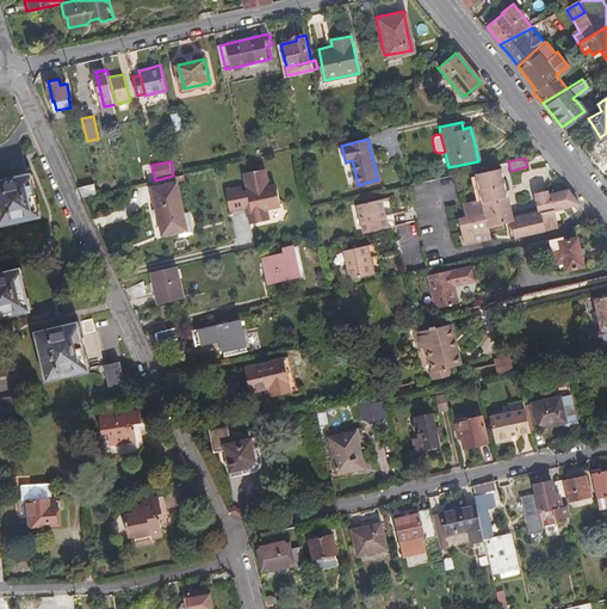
[(553,210),(580,204),(567,189),(547,194),(546,190),(532,192),(536,211),(512,216),(507,196),(501,167),(469,174),(476,200),(462,203),(464,216),(457,217),(464,244),(490,237),(487,226),(509,221),(513,238),(557,227),(553,210)]
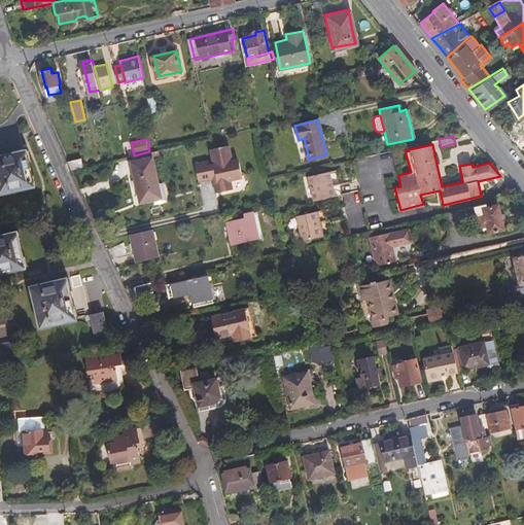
[(123,147),(112,149),(114,159),(125,155),(123,147)]
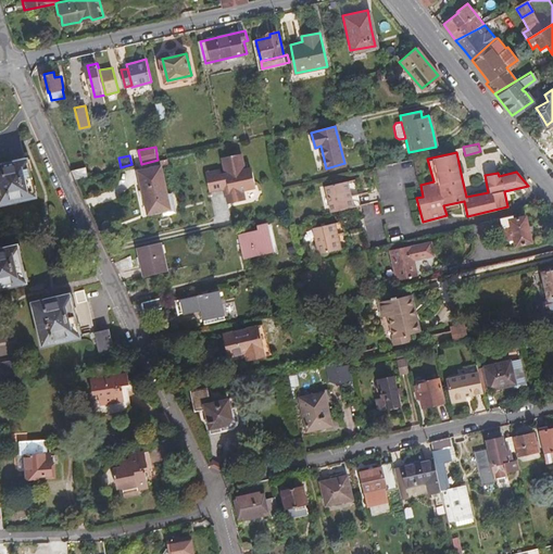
[(230,188),(234,188),(237,202),(247,200),(244,191),(254,189),(256,185),(253,168),(249,165),(247,166),(246,161),(240,155),(229,158),(226,164),(228,174),(223,175),(222,170),(208,173),(211,192),(224,189),(230,188)]
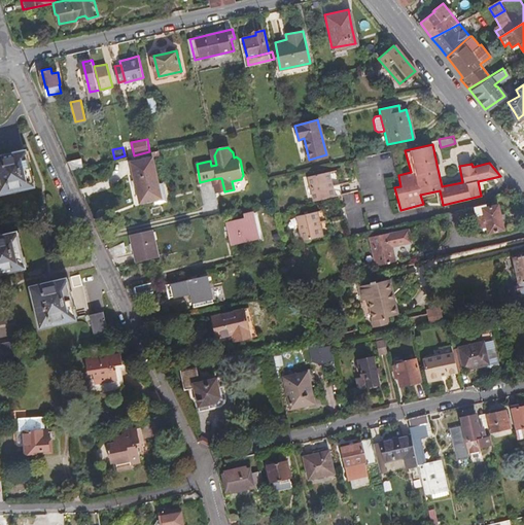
[(14,153),(0,156),(0,191),(1,195),(37,185),(28,150),(14,153)]
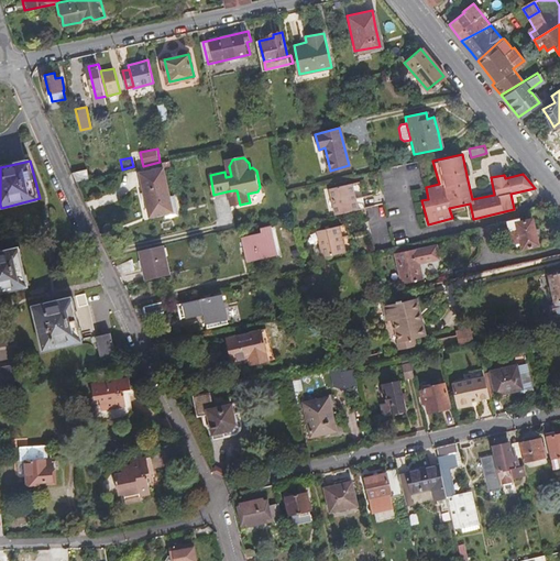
[(163,167),(141,172),(145,193),(151,215),(165,211),(172,209),(168,195),(163,167)]
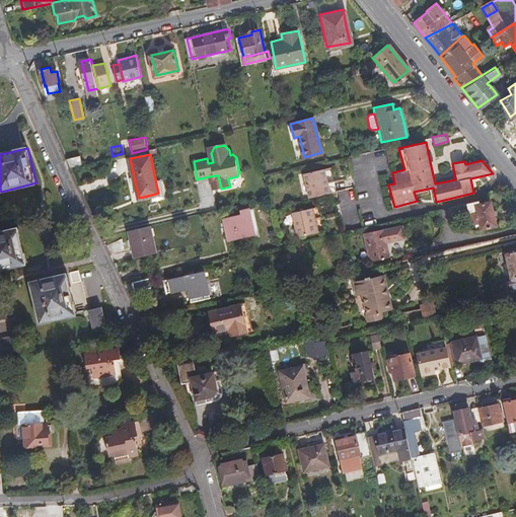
[(80,156),(67,159),(71,167),(82,164),(80,156)]
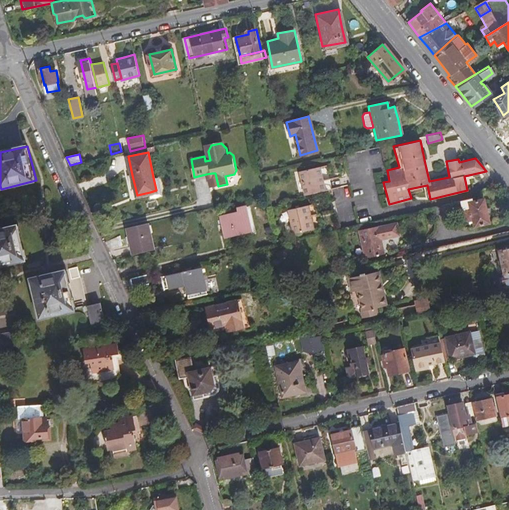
[(325,175),(323,166),(297,171),(302,195),(322,191),(319,176),(325,175)]
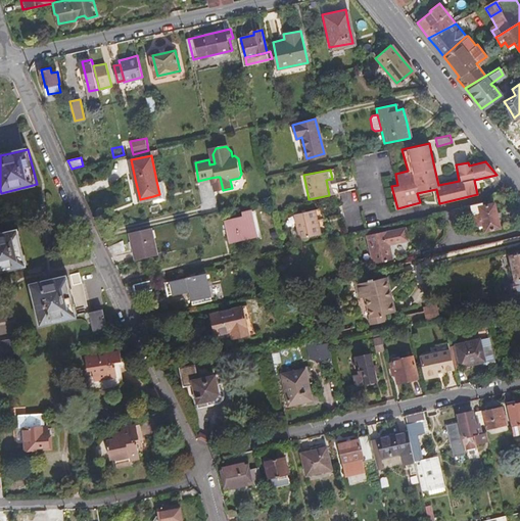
[(161,180),(156,181),(159,194),(153,196),(154,201),(167,198),(161,180)]
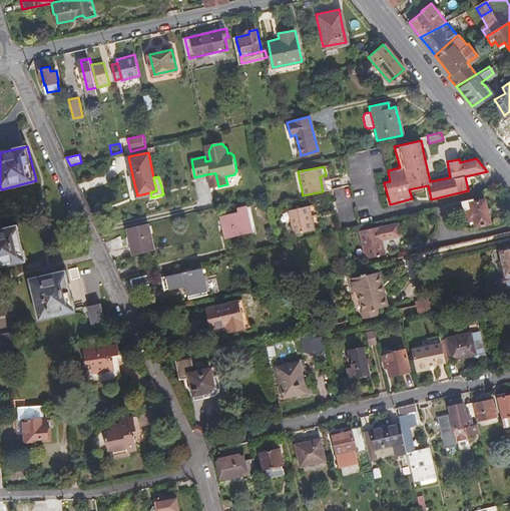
[(485,209),(483,199),(469,202),(471,209),(464,210),(466,221),(473,219),(474,225),(488,222),(485,209)]
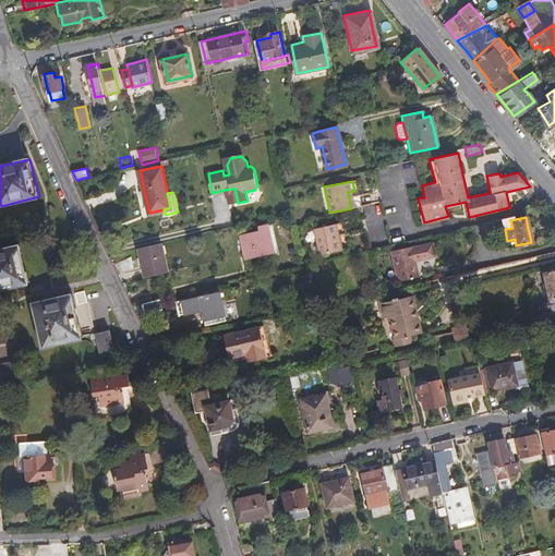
[(494,236),(491,220),(474,225),(479,240),(494,236)]
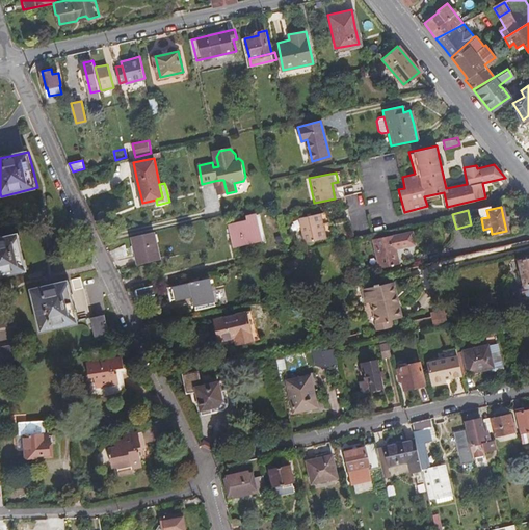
[(326,222),(324,212),(297,218),(302,242),(323,237),(320,224),(326,222)]
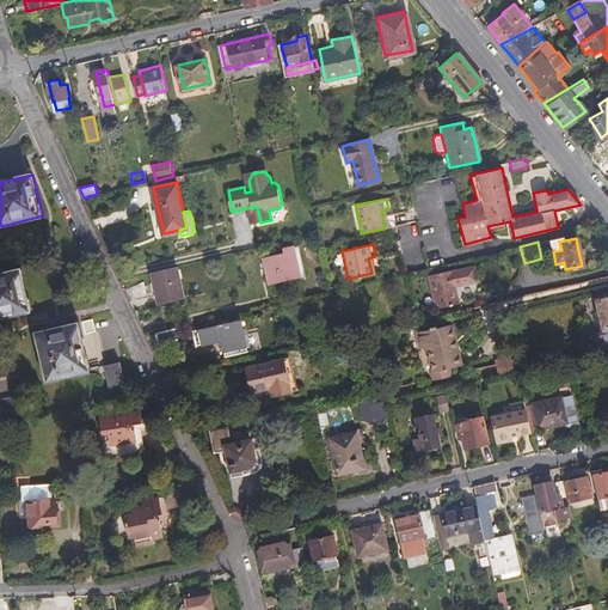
[(287,252),(266,257),(270,273),(271,282),(304,275),(296,245),(286,248),(287,252)]
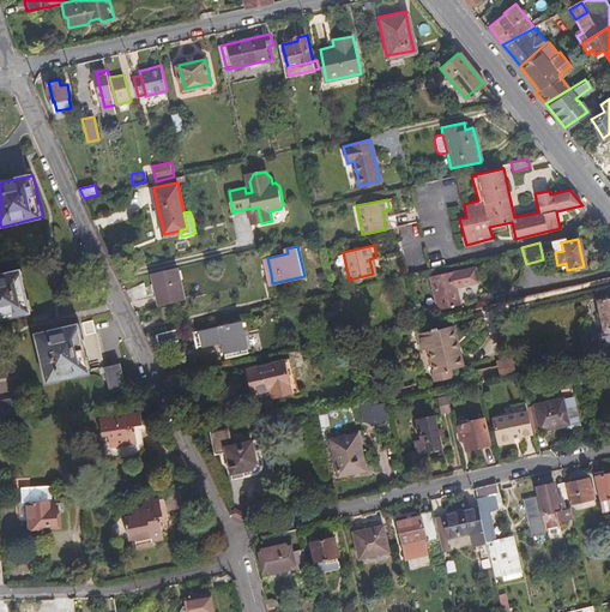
[(179,267),(155,271),(157,285),(161,305),(186,300),(179,267)]
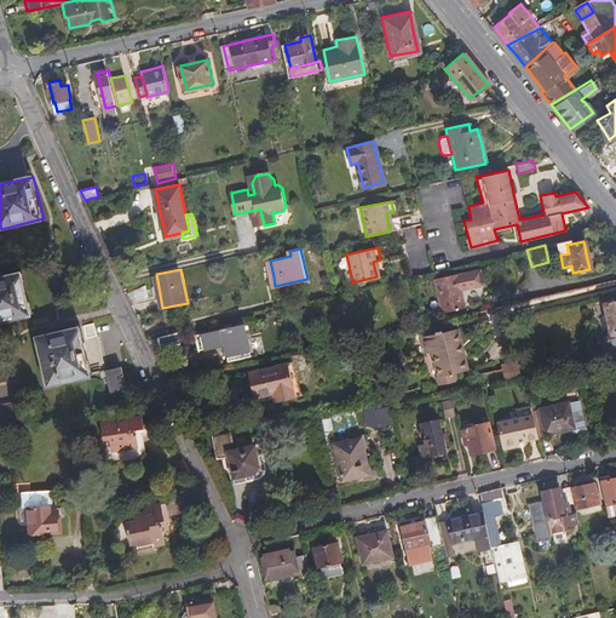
[(482,285),(478,269),(433,280),(441,310),(465,305),(461,290),(482,285)]
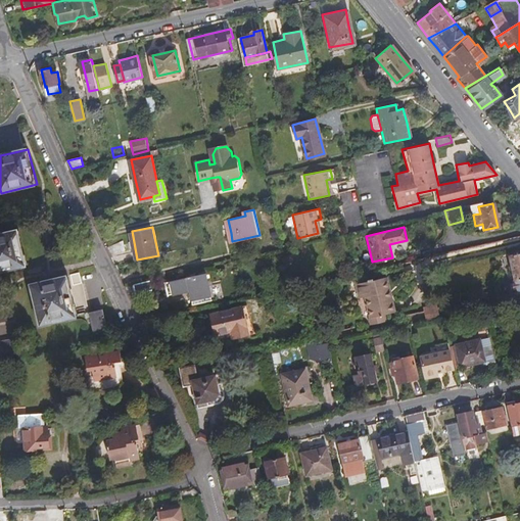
[(17,231),(0,234),(0,271),(26,266),(20,241),(17,231)]
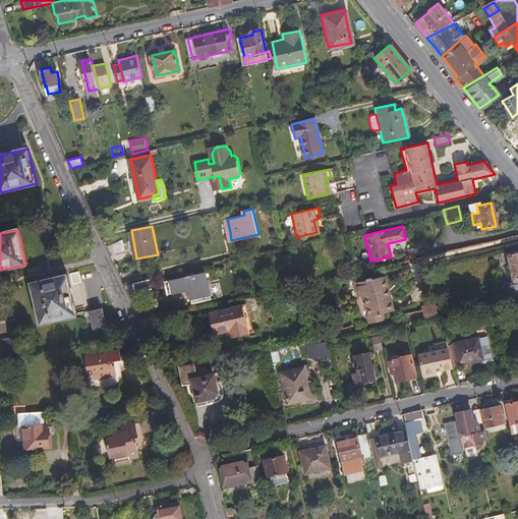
[(510,278),(512,290),(517,289),(517,251),(507,254),(512,278),(510,278)]
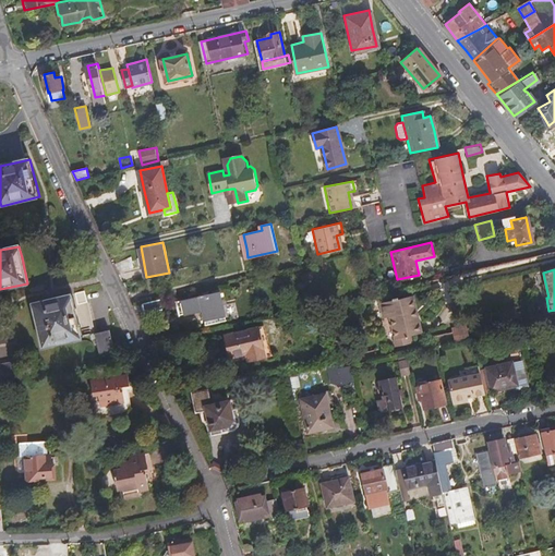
[(33,302),(43,346),(95,334),(89,312),(85,291),(33,302)]
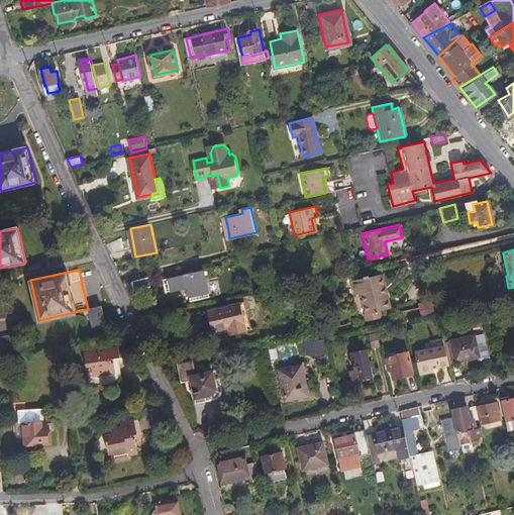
[(193,300),(210,296),(204,270),(165,279),(166,285),(168,291),(189,286),(193,300)]
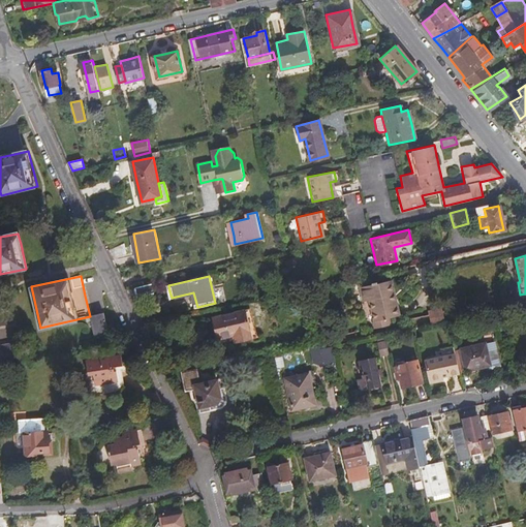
[(391,327),(389,319),(400,317),(398,309),(391,281),(360,288),(363,303),(368,302),(375,330),(391,327)]
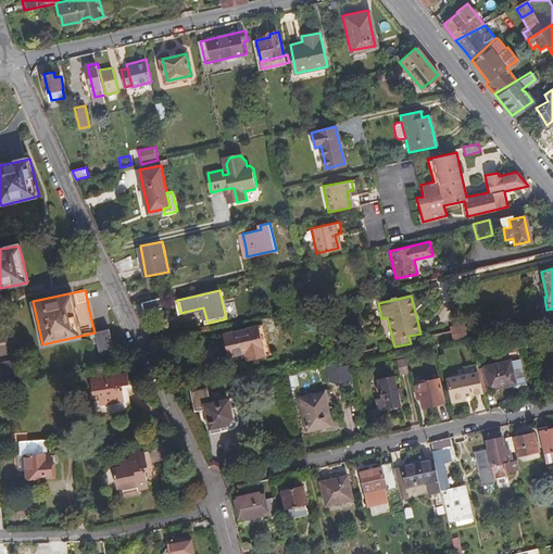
[(160,298),(142,302),(145,312),(162,309),(160,298)]
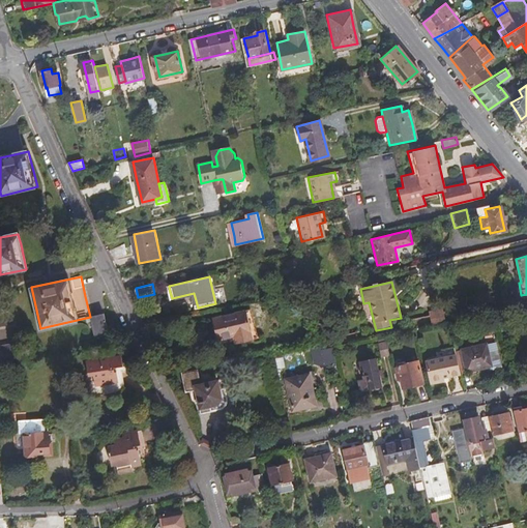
[(494,296),(493,290),(472,295),(473,304),(499,299),(498,295),(494,296)]
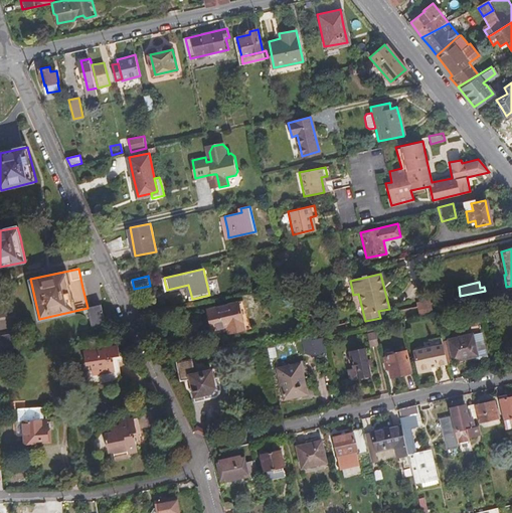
[(10,301),(0,303),(0,316),(13,314),(10,301)]
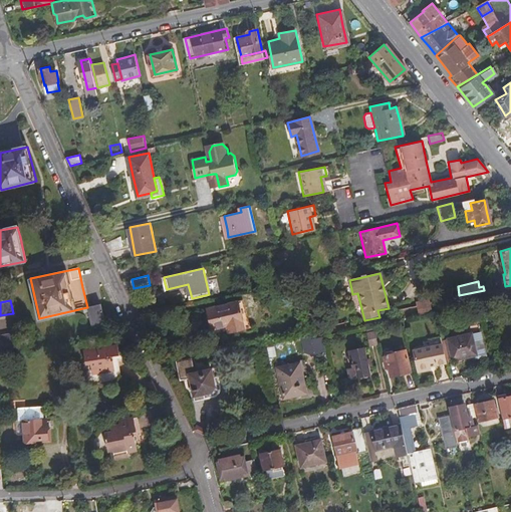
[(240,301),(236,302),(241,319),(245,318),(240,301)]
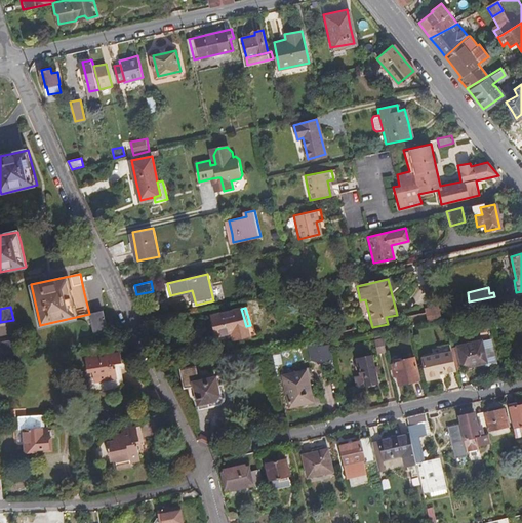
[(241,309),(210,317),(213,326),(215,335),(234,331),(235,338),(252,334),(250,325),(246,326),(241,309)]
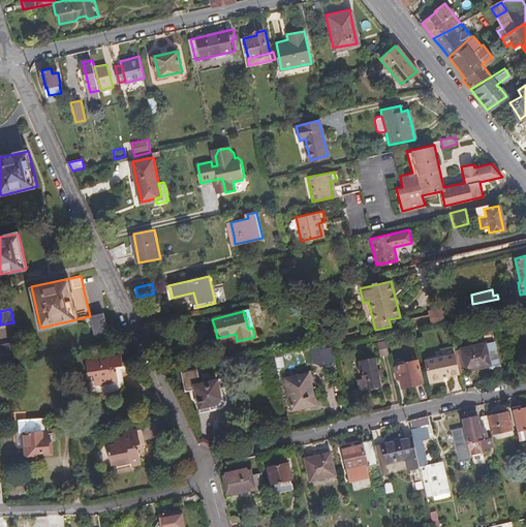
[(103,314),(90,316),(94,335),(107,332),(103,314)]
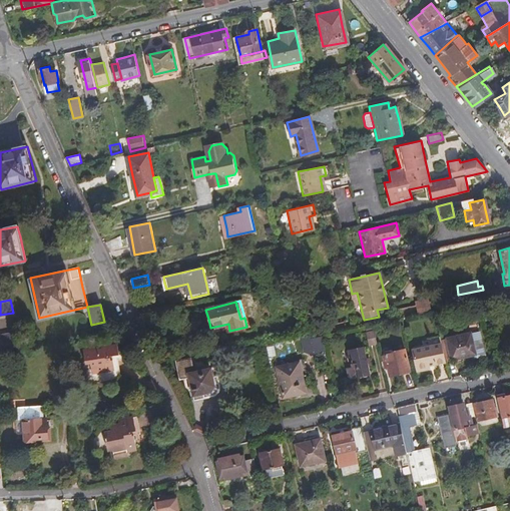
[(376,342),(373,329),(365,331),(368,344),(376,342)]
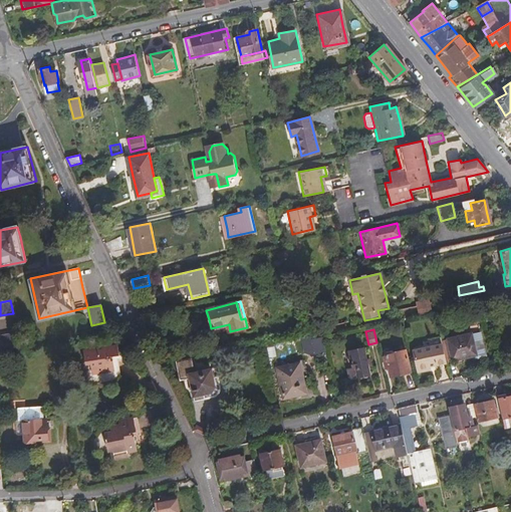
[(0,347),(19,344),(17,330),(0,333),(0,347)]
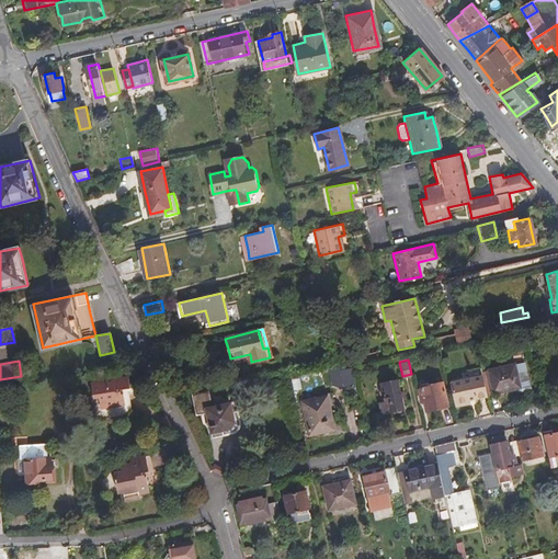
[(524,362),(514,364),(520,388),(511,389),(512,394),(531,389),(524,362)]
